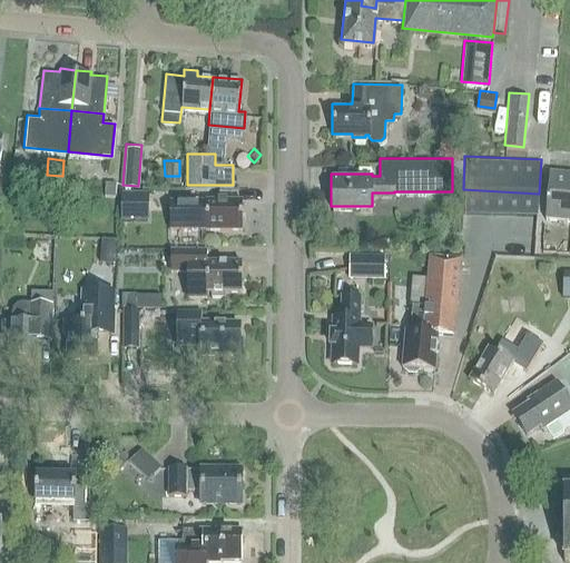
[(569,217),(569,169),(548,168),(544,215),(569,217)]
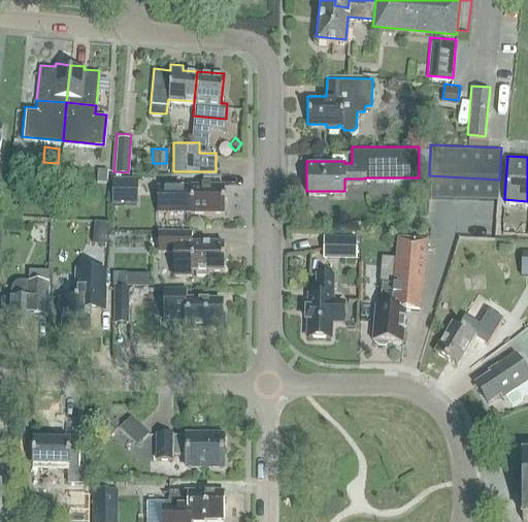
[(137,174),(111,174),(111,201),(137,200),(137,174)]
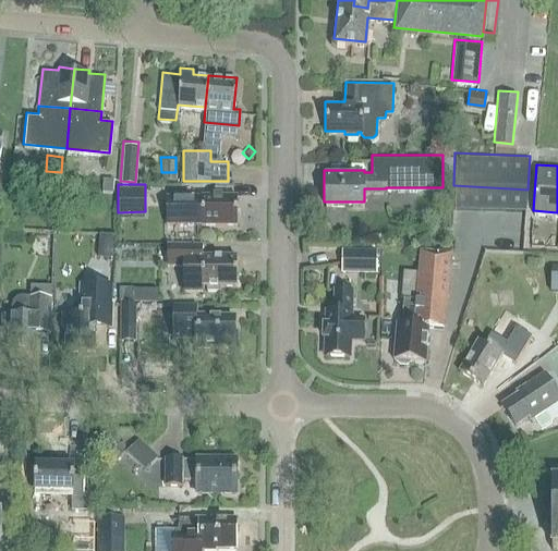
[(235,192),(201,193),(166,192),(166,221),(199,221),(237,221),(235,192)]
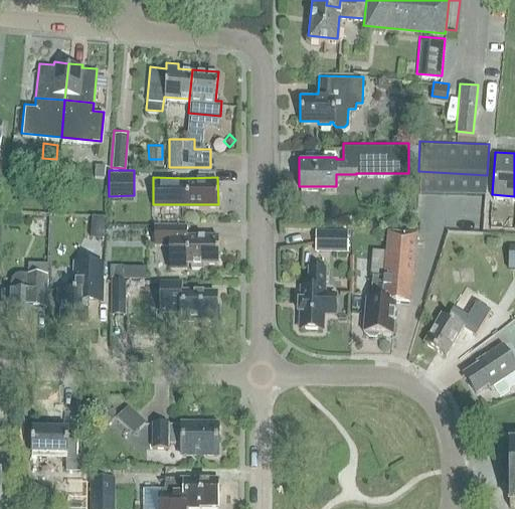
[(203,261),(217,261),(217,232),(186,232),(186,221),(154,221),(154,241),(169,241),(169,265),(186,265),(186,261),(190,261),(190,265),(203,265),(203,261)]
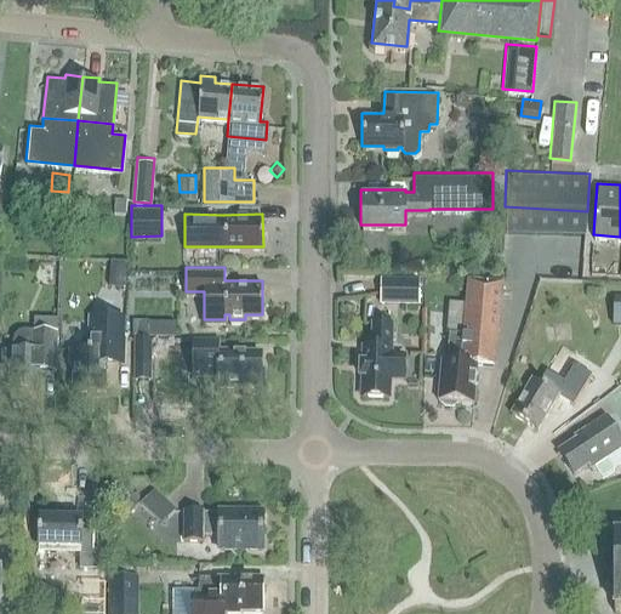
[(420,300),(420,273),(380,273),(380,300),(420,300)]
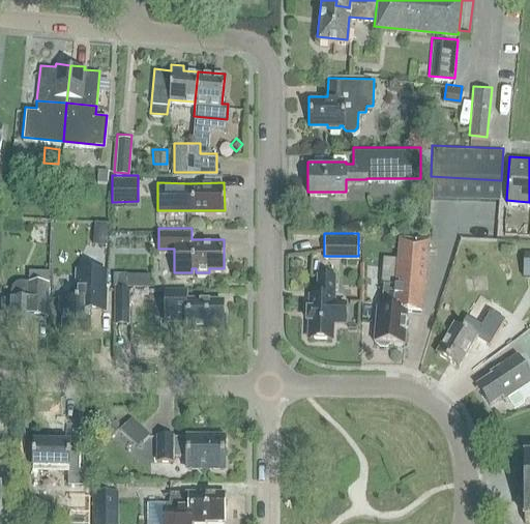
[(421,309),(428,238),(398,235),(393,282),(382,281),(380,303),(376,302),(372,339),(374,339),(377,342),(385,342),(388,340),(403,341),(406,307),(421,309)]
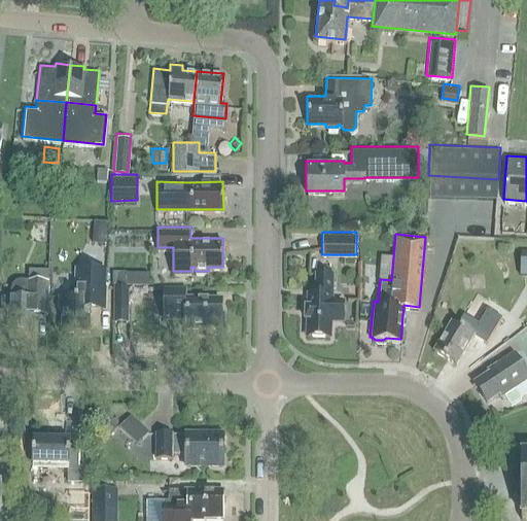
[(76,265),(76,277),(75,292),(58,292),(58,306),(62,306),(61,328),(89,330),(90,294),(104,294),(105,266),(76,265)]
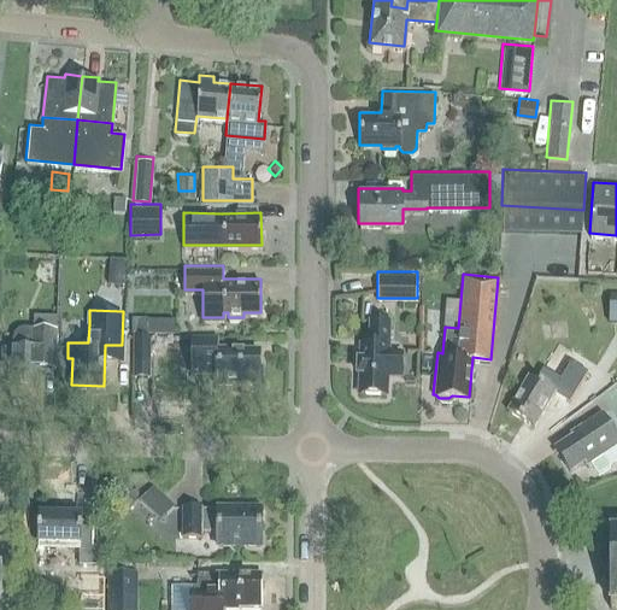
[(135,315),(135,328),(152,328),(152,315),(135,315)]
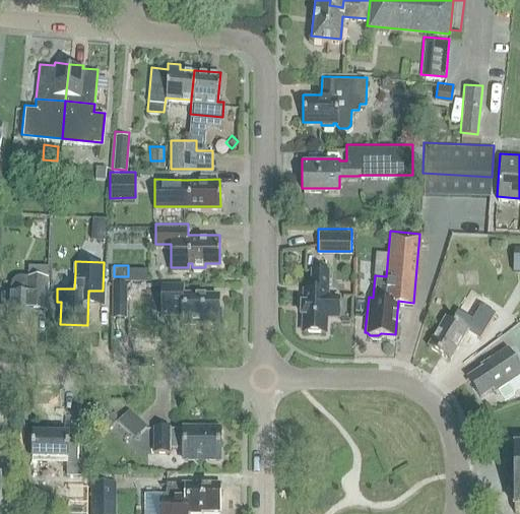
[(326,312),(337,313),(336,294),(327,294),(327,267),(311,266),(310,287),(302,286),(301,298),(300,298),(299,311),(302,311),(302,327),(325,328),(326,312)]
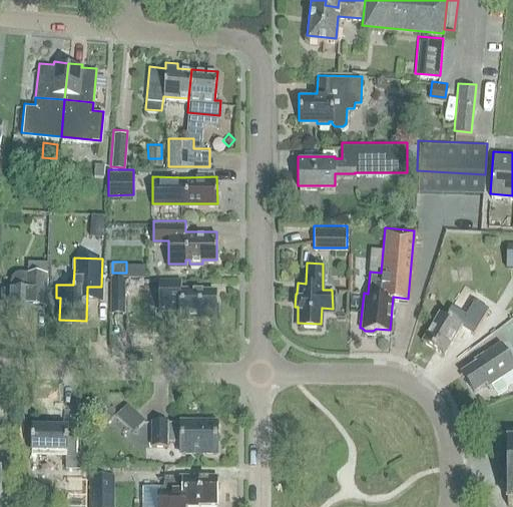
[(10,279),(10,286),(1,285),(1,297),(7,298),(7,318),(32,319),(33,297),(45,298),(46,271),(19,270),(15,271),(11,274),(10,279)]
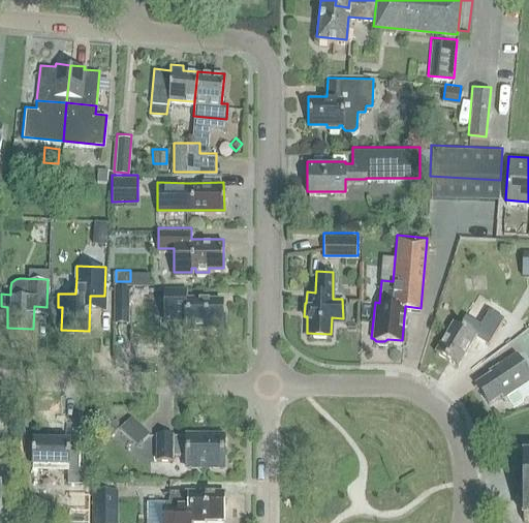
[(113,283),(113,320),(128,320),(128,284),(113,283)]
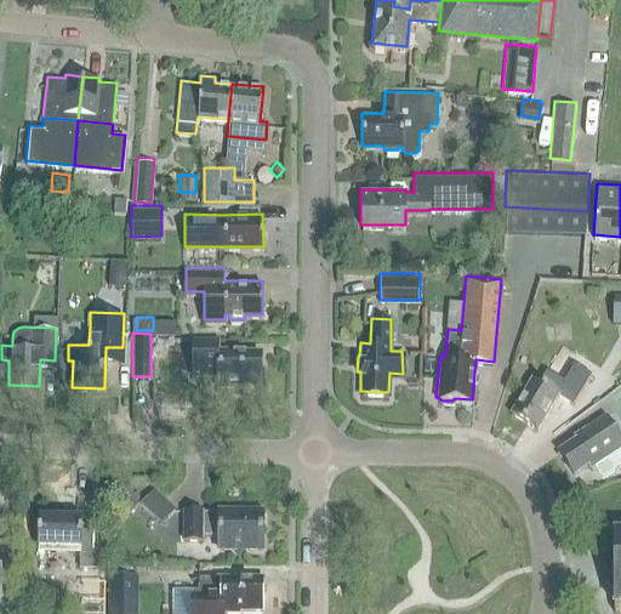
[(232,380),(257,380),(257,348),(234,348),(234,345),(218,346),(218,336),(193,336),(193,373),(217,373),(217,382),(232,382),(232,380)]
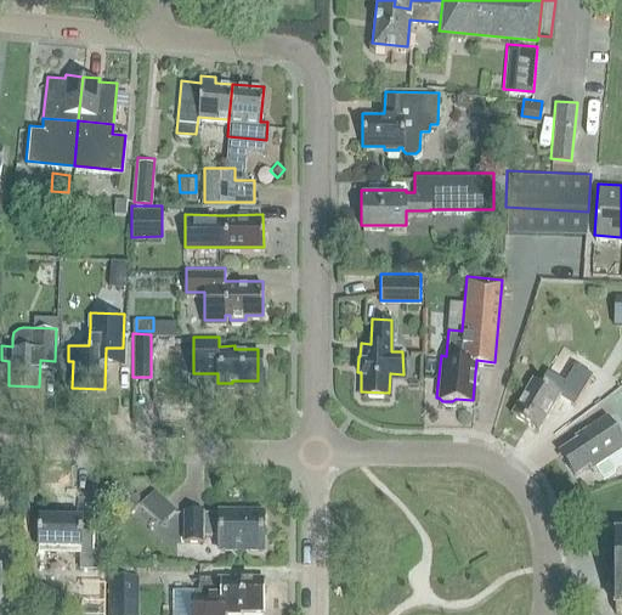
[(572,402),(576,396),(581,389),(592,371),(574,360),(563,377),(547,367),(538,379),(532,374),(510,411),(537,427),(558,393),(572,402)]
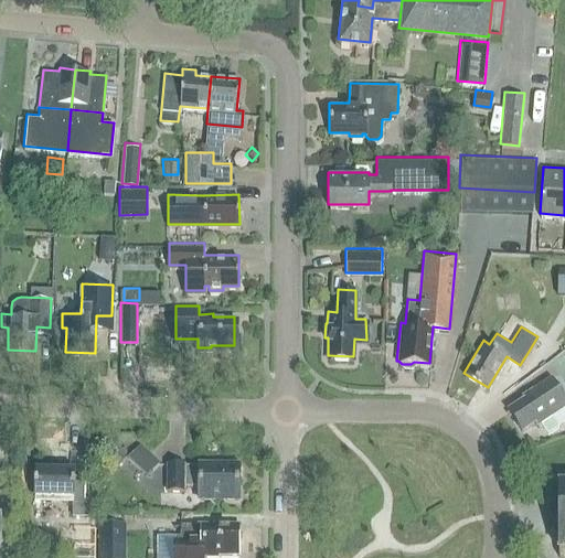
[(167,364),(146,364),(146,376),(167,376),(167,364)]
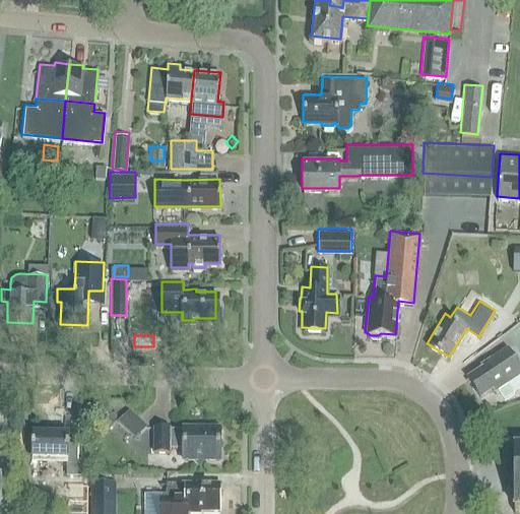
[(519,363),(505,342),(477,362),(480,366),(466,375),(479,394),(491,386),(493,389),(496,386),(504,396),(515,389),(507,378),(519,368),(519,363)]
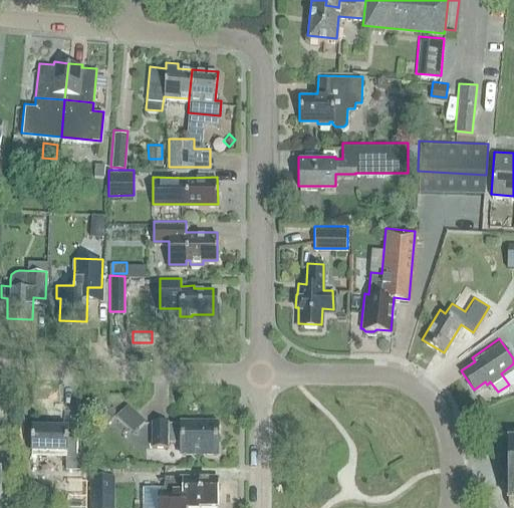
[(107,422),(116,411),(102,399),(93,409),(107,422)]
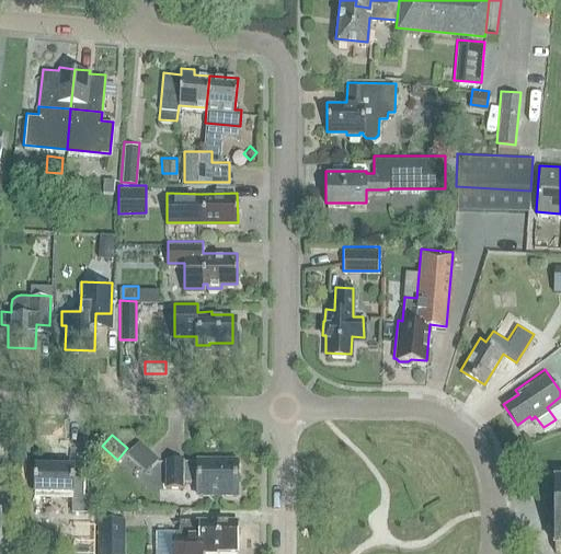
[(196,479),(196,491),(236,491),(236,458),(196,458),(196,460),(182,460),(182,457),(164,457),(164,483),(182,483),(183,479),(196,479)]
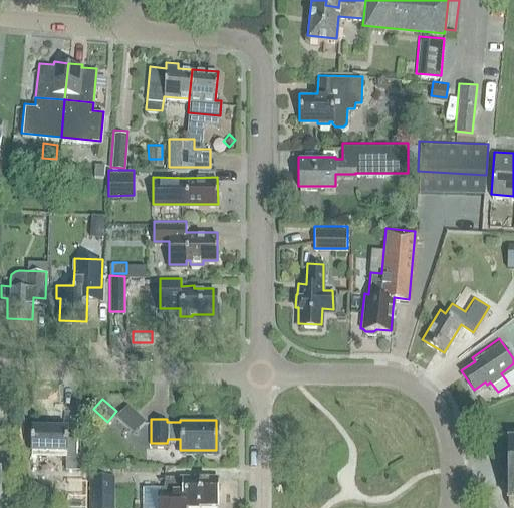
[(79,466),(80,432),(68,431),(68,425),(31,424),(30,452),(66,453),(66,466),(79,466)]
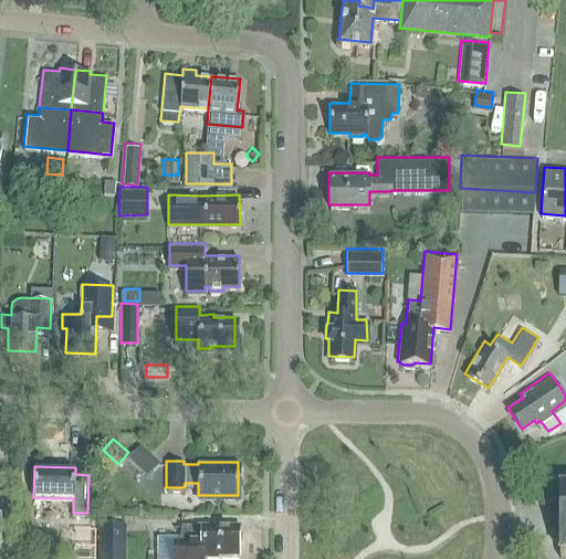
[(124,558),(125,520),(98,520),(97,558),(124,558)]
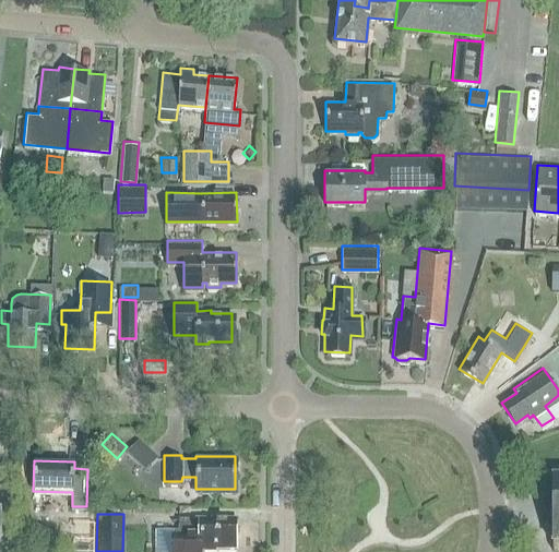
[(214,514),(198,514),(194,514),(194,516),(178,516),(178,527),(170,527),(170,551),(200,551),(201,549),(216,549),(216,546),(237,546),(237,516),(214,516),(214,514)]
